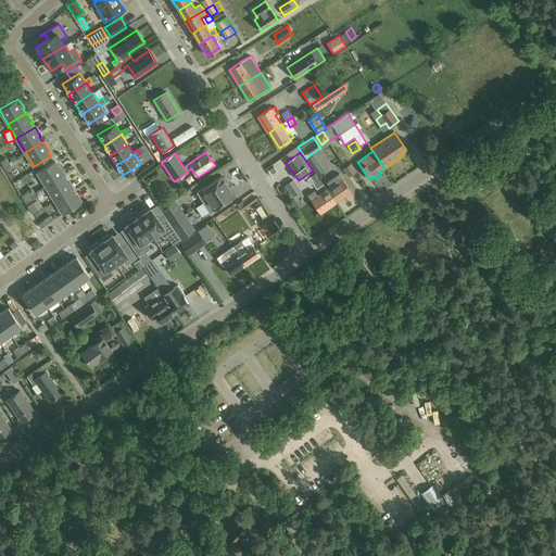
[(321,166),(314,154),(306,159),(315,172),(321,166)]
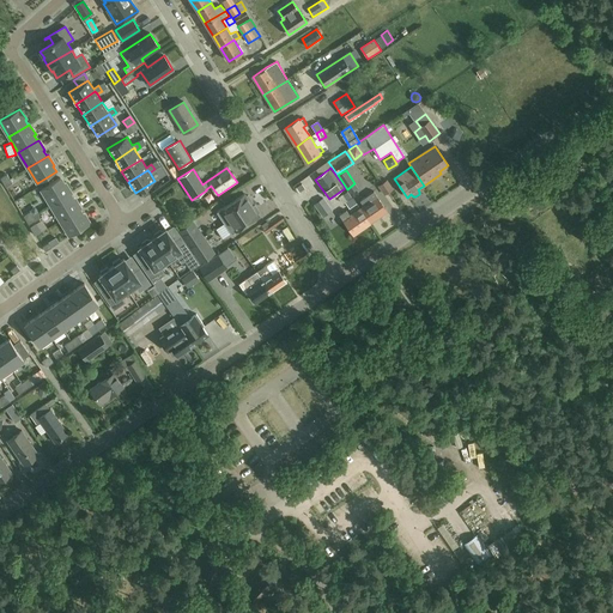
[(61,178),(42,190),(50,206),(70,194),(72,193),(65,183),(64,183),(61,178)]
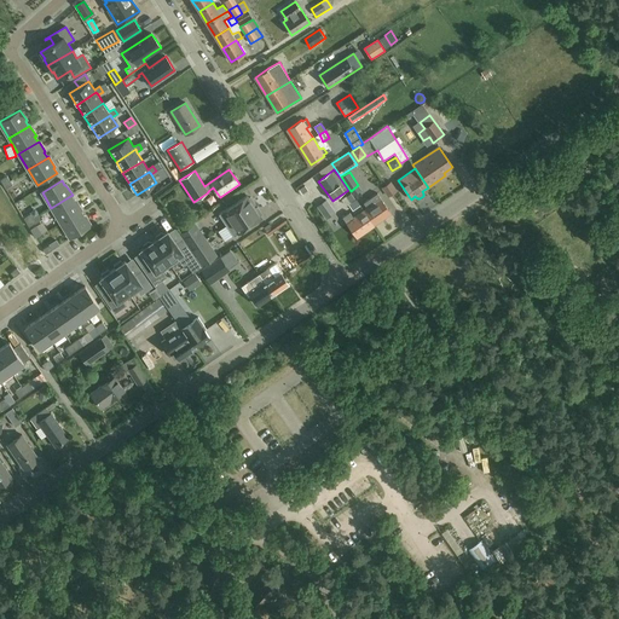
[(397,190),(391,181),(381,187),(387,197),(397,190)]
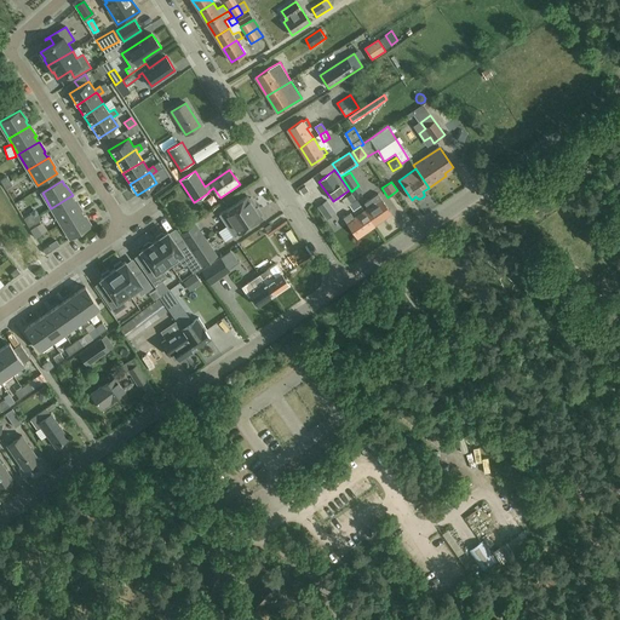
[(36,190),(24,195),(28,207),(40,204),(36,190)]
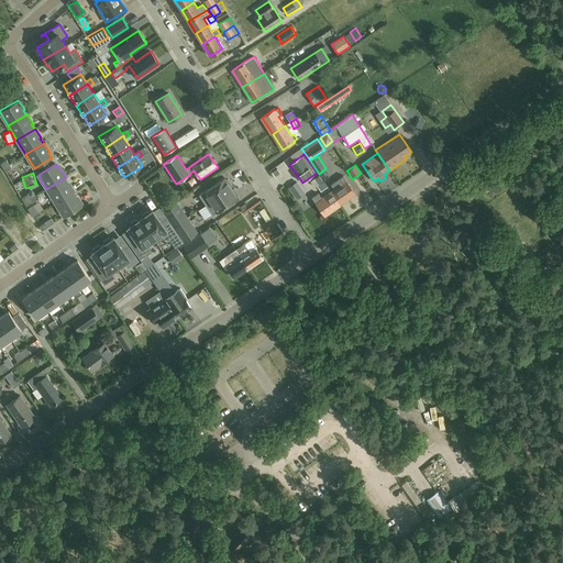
[(12,185),(19,181),(14,175),(8,178),(12,185)]
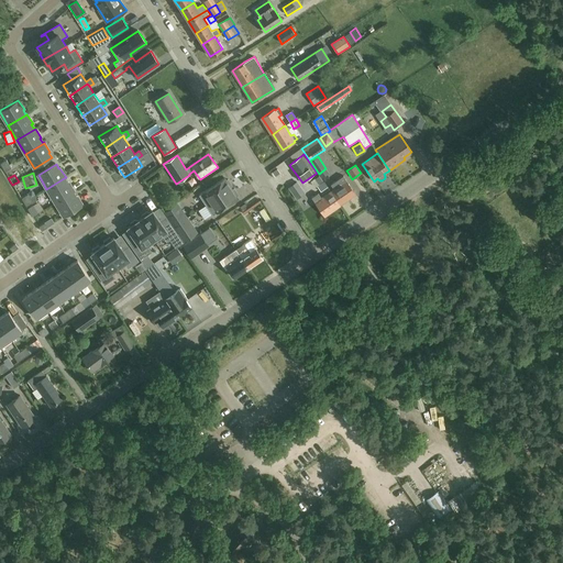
[(334,190),(331,192),(339,205),(355,194),(348,181),(343,176),(331,185),(334,190)]
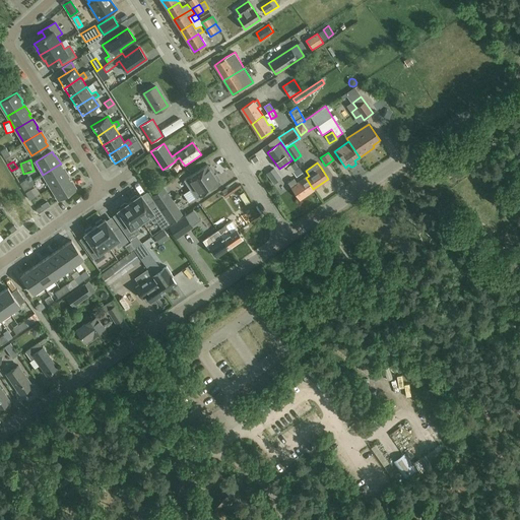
[(59,165),(43,175),(51,188),(67,178),(68,177),(63,168),(62,169),(59,165)]
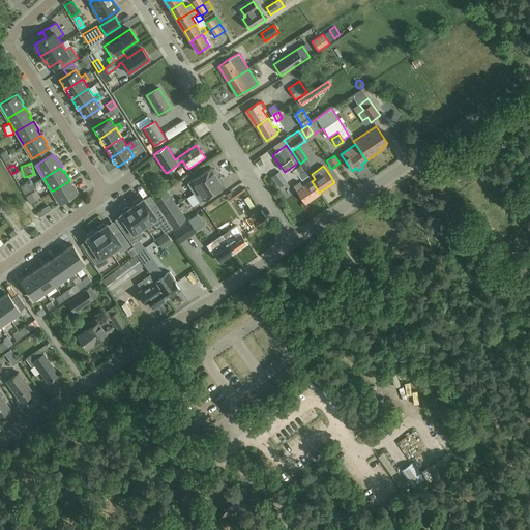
[(213,170),(212,168),(188,184),(194,193),(217,177),(216,175),(218,174),(214,169),(213,170)]
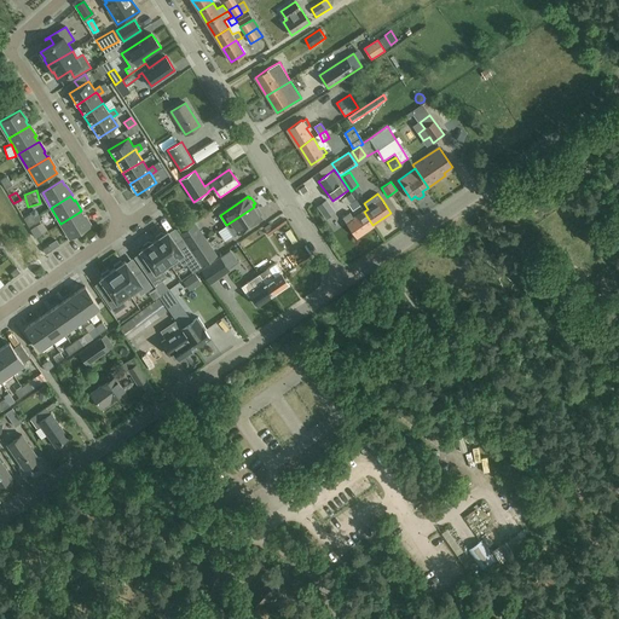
[(323,215),(333,208),(327,200),(317,207),(323,215)]
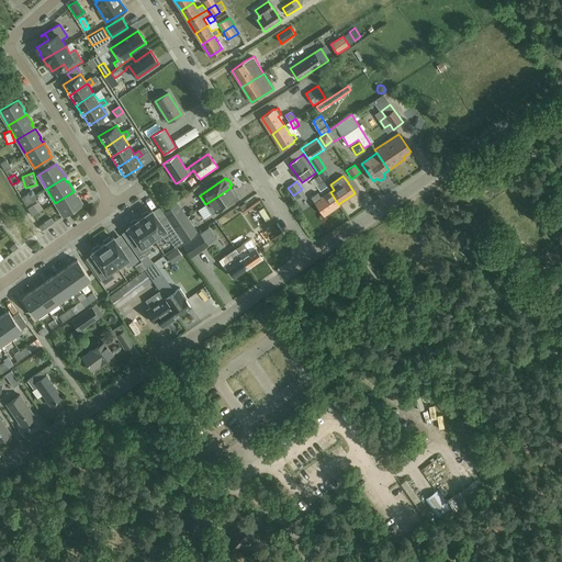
[(323,181),(316,186),(319,191),(326,187),(323,181)]
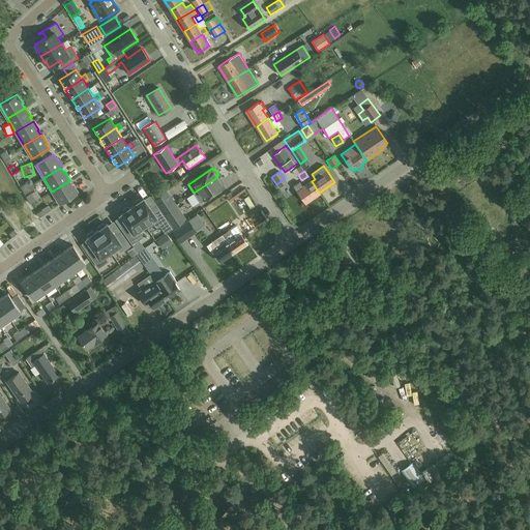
[(218,178),(217,177),(194,193),(200,202),(224,186),(223,184),(225,183),(221,177),(218,178)]
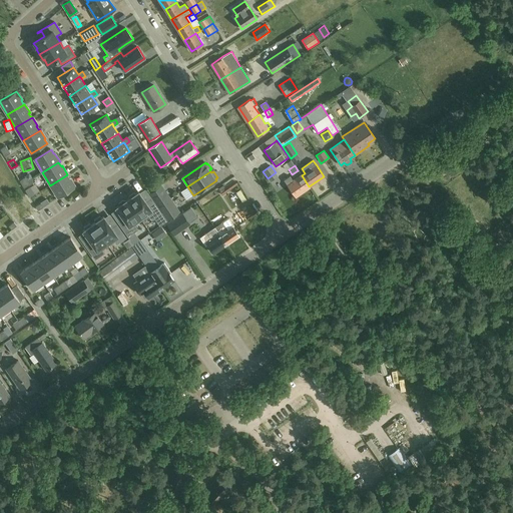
[(66,175),(50,185),(58,197),(75,187),(70,178),(69,179),(66,175)]
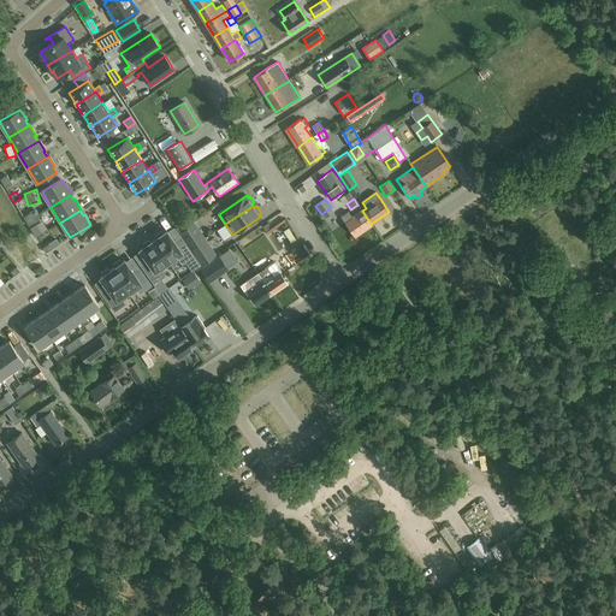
[(371,224),(362,211),(353,218),(348,212),(341,217),(345,223),(354,236),(371,224)]
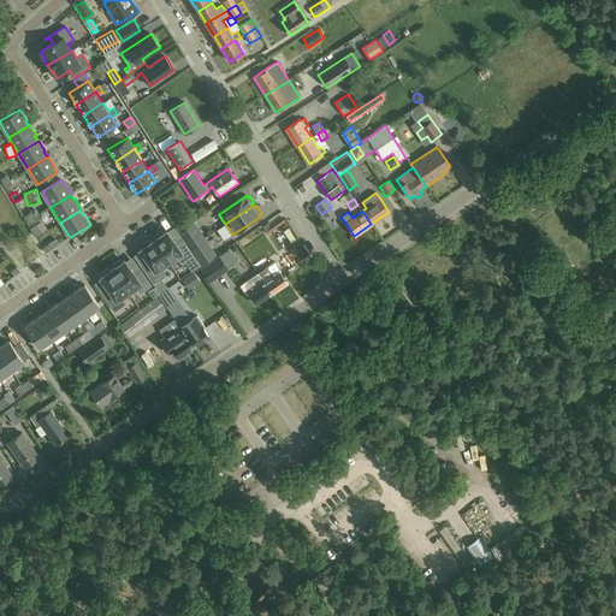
[(195,220),(179,231),(190,248),(207,237),(195,220)]
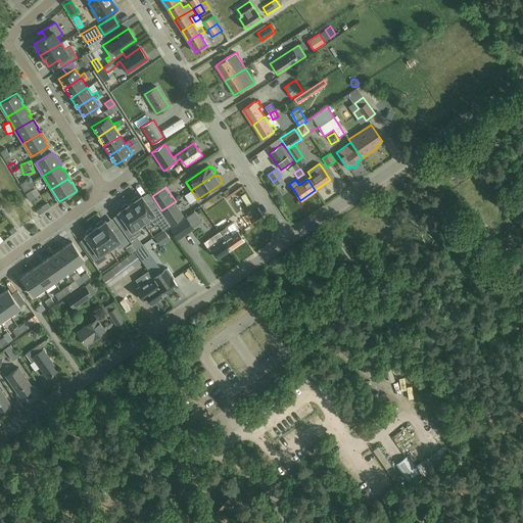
[(199,205),(203,211),(230,193),(226,187),(199,205)]
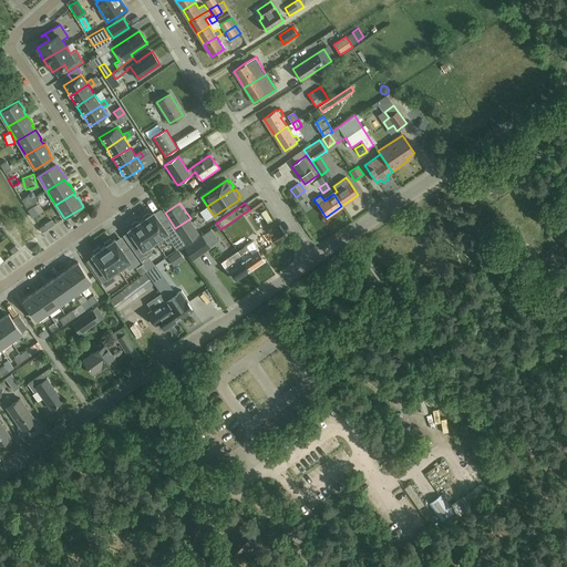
[(380,205),(367,216),(371,220),(383,209),(380,205)]
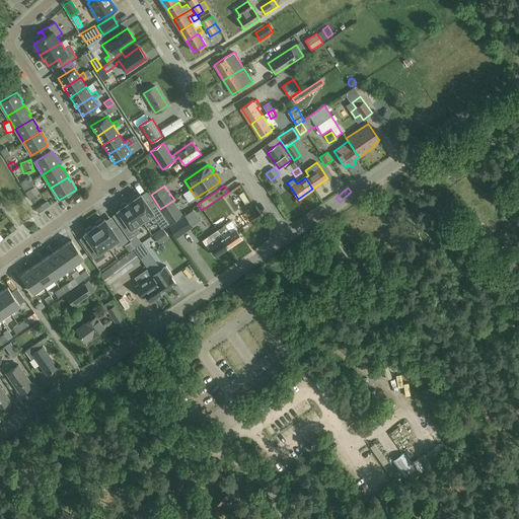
[(30,199),(34,196),(30,189),(25,192),(30,199)]
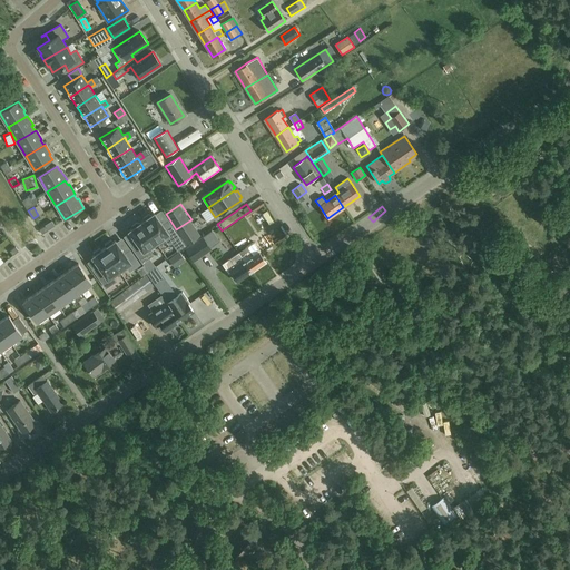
[(144,220),(141,222),(156,243),(164,237),(168,244),(179,236),(168,220),(163,224),(155,213),(151,215),(149,214),(144,218),(144,220)]
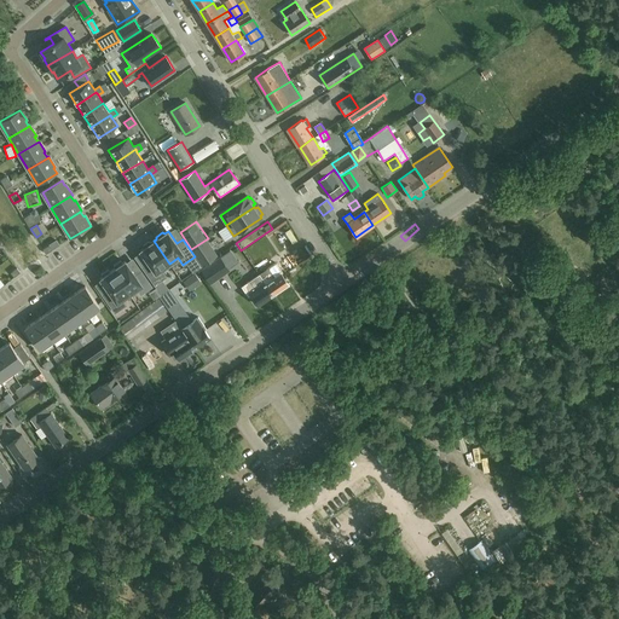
[(208,238),(191,249),(203,266),(219,255),(208,238)]
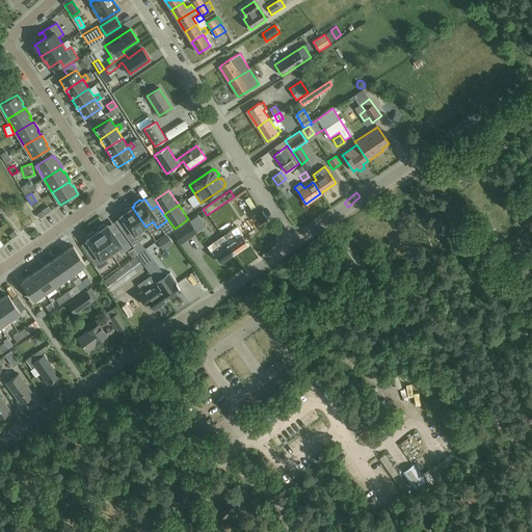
[(145,227),(132,207),(130,209),(128,208),(123,211),(123,213),(121,215),(128,227),(122,230),(132,245),(142,238),(138,232),(145,227)]
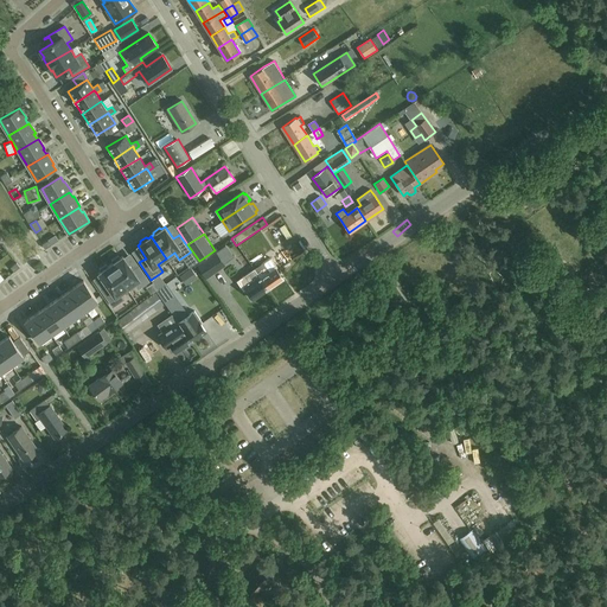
[(254,262),(266,254),(257,241),(256,241),(254,238),(238,248),(253,270),(254,269),(268,289),(283,279),(276,268),(278,267),(272,259),(263,263),(257,267),(254,262)]
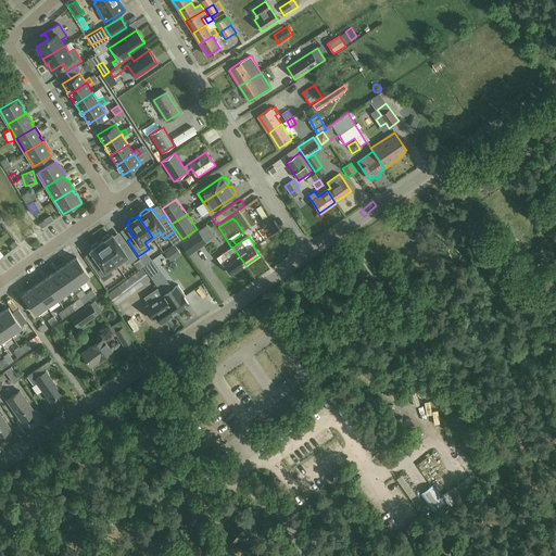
[(205,243),(198,231),(181,243),(189,254),(205,243)]
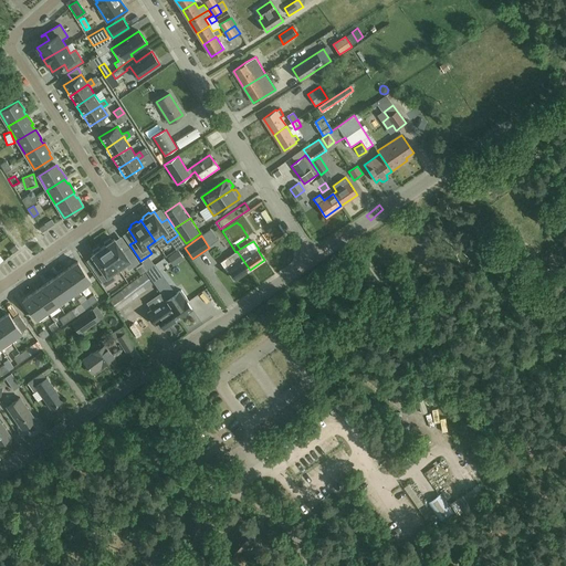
[(103,247),(118,269),(125,263),(128,269),(138,262),(128,248),(123,251),(114,239),(112,240),(111,239),(104,243),(105,245),(103,247)]
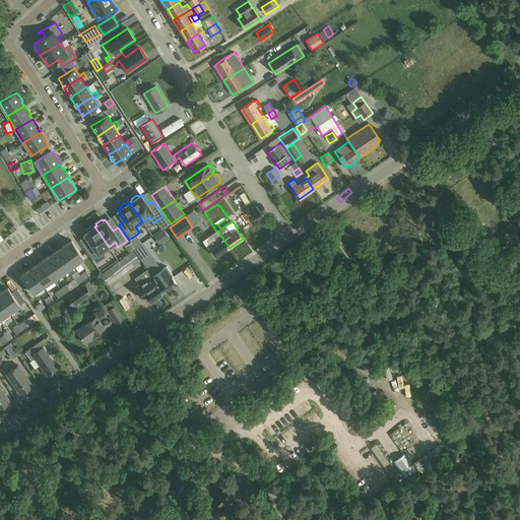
[(109,247),(94,226),(92,229),(90,226),(84,231),(86,233),(84,235),(91,244),(86,248),(96,262),(106,256),(103,251),(109,247)]
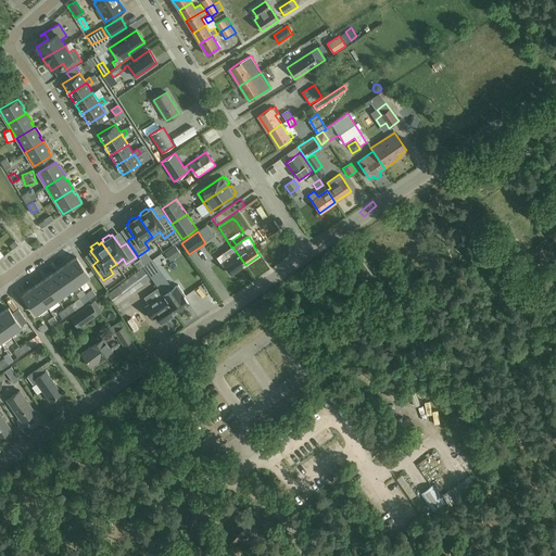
[(20,249),(26,258),(30,255),(24,245),(20,249)]
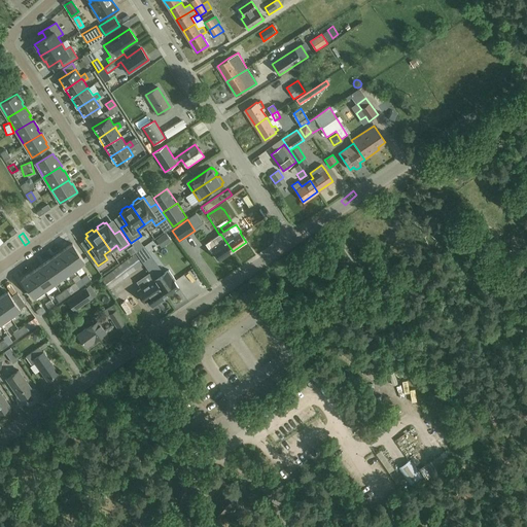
[(166,234),(156,240),(162,248),(172,242),(166,234)]
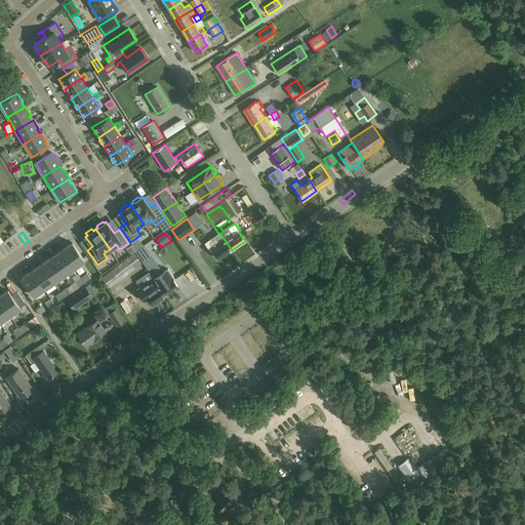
[(219,233),(218,234),(205,243),(211,251),(212,250),(218,259),(232,250),(219,233)]
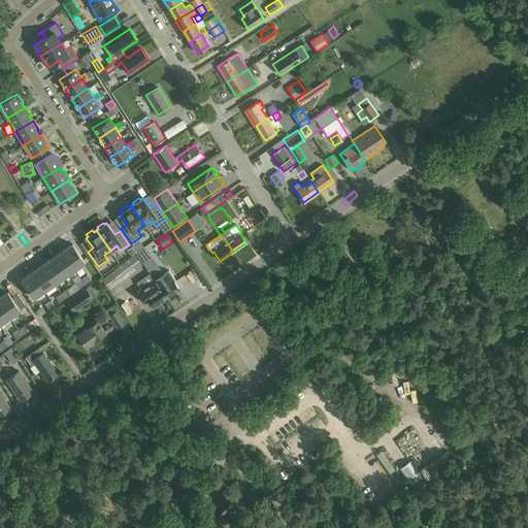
[(63,252),(74,269),(85,262),(72,244),(63,252)]
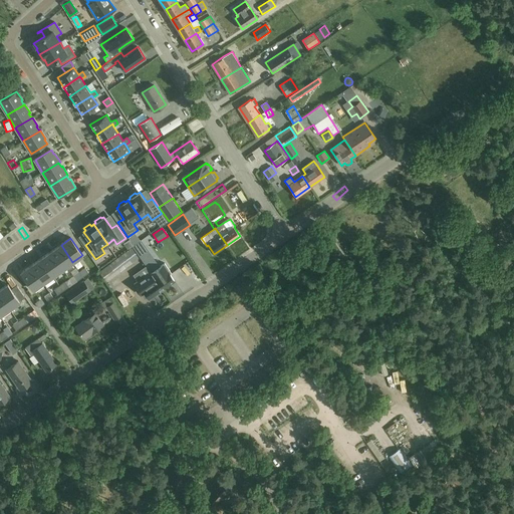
[(61,245),(51,252),(63,269),(72,262),(61,245)]
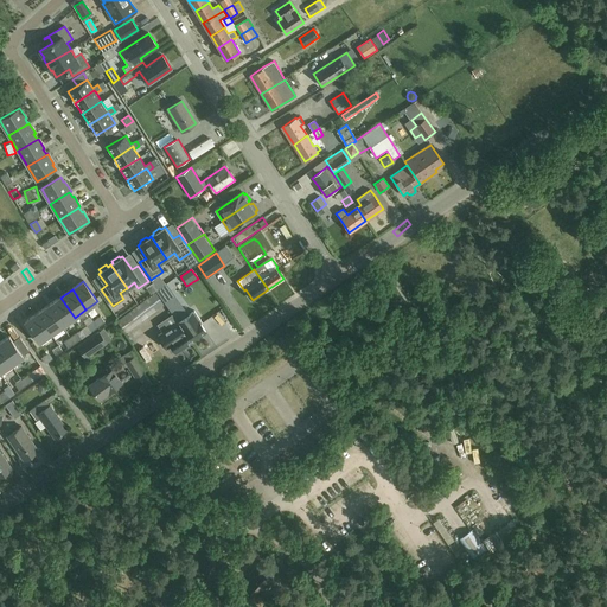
[(117,321),(126,333),(164,305),(155,293),(117,321)]
